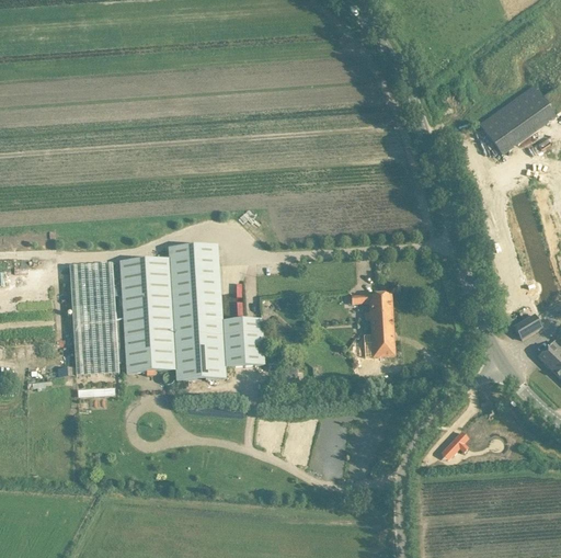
[(539,83),(482,120),(504,154),(560,116),(560,83),(546,94),(539,83)]
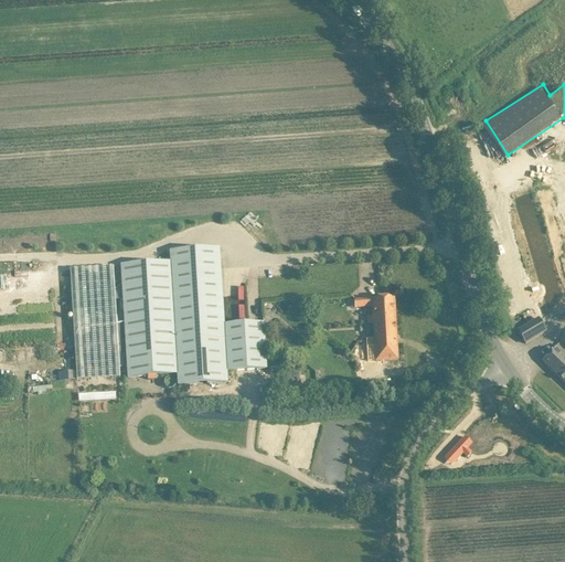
[(526,160),(532,172),(545,166),(539,154),(526,160)]
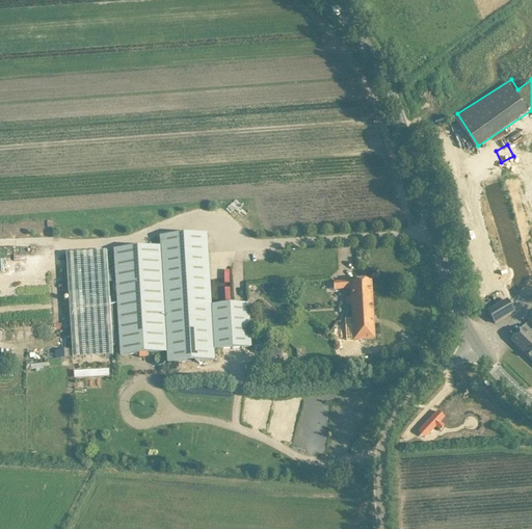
[(113,247),(114,270),(108,271),(106,248),(65,252),(72,354),(112,352),(112,342),(118,342),(120,353),(138,352),(138,355),(149,355),(149,351),(166,350),(167,361),(204,358),(214,356),(213,346),(249,344),(250,344),(248,302),(237,303),(211,305),(207,232),(160,235),(160,245),(113,247)]
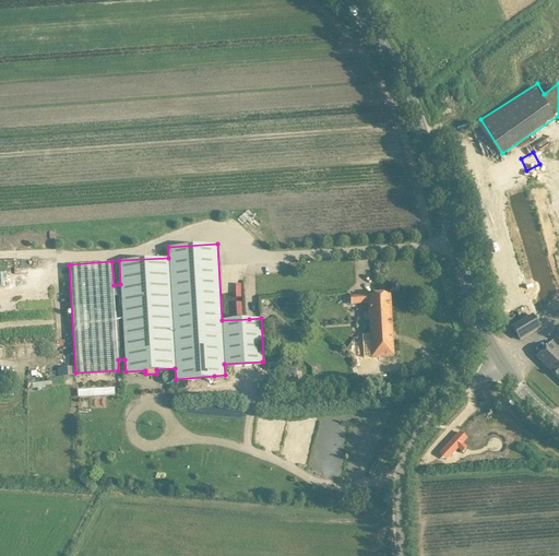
[(249,310),(257,310),(258,274),(249,274),(249,310)]
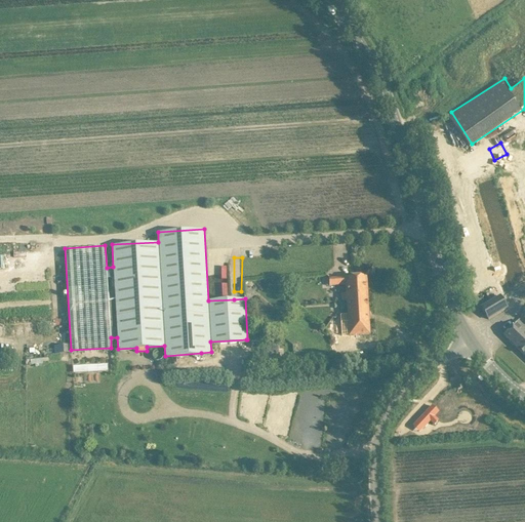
[(348,297),(350,332),(369,331),(365,274),(347,275),(347,274),(329,276),(329,283),(347,282),(347,291),(341,291),(341,297),(348,297)]
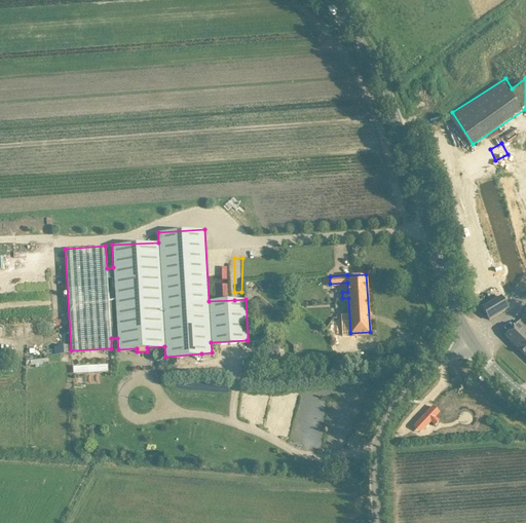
[(509,306),(501,294),(482,305),(489,316),(509,306)]
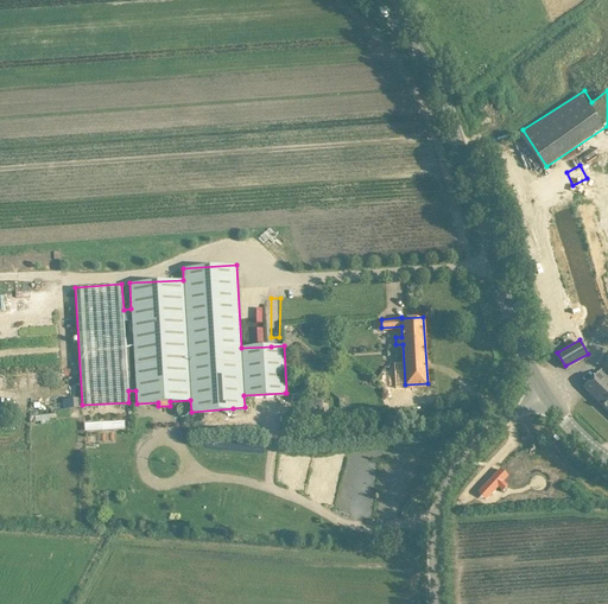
[(607,408),(607,375),(600,368),(583,386),(607,408)]
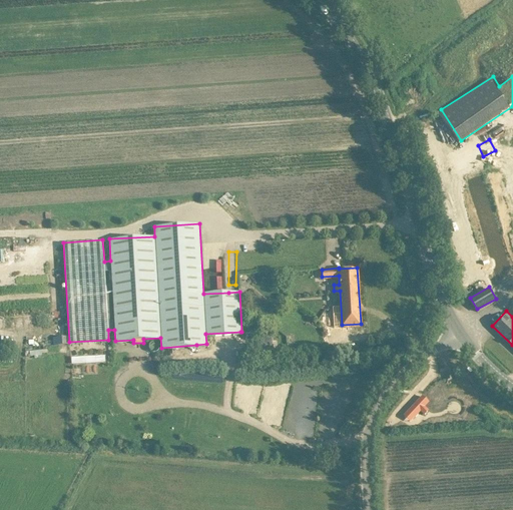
[(254,331),(245,331),(246,347),(255,347),(254,331)]
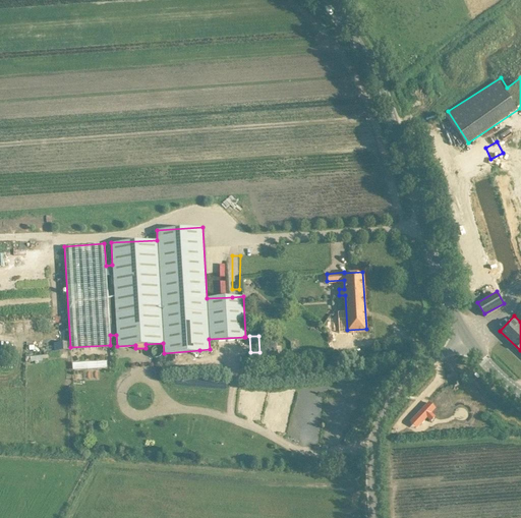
[(428,400),(413,416),(419,423),(426,415),(430,419),(435,414),(430,411),(435,406),(428,400)]
